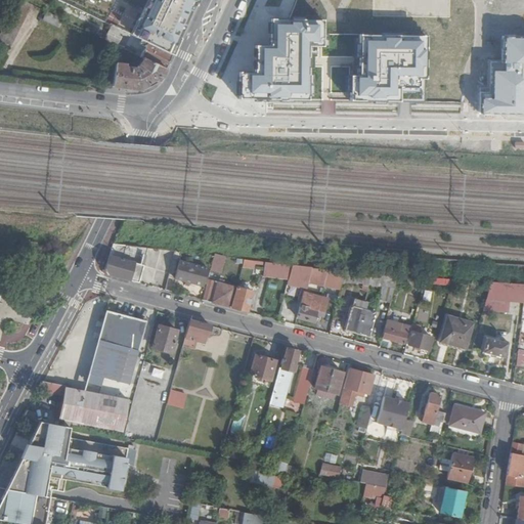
[(0,42),(10,47),(33,3),(26,0),(17,0),(0,35),(0,42)]
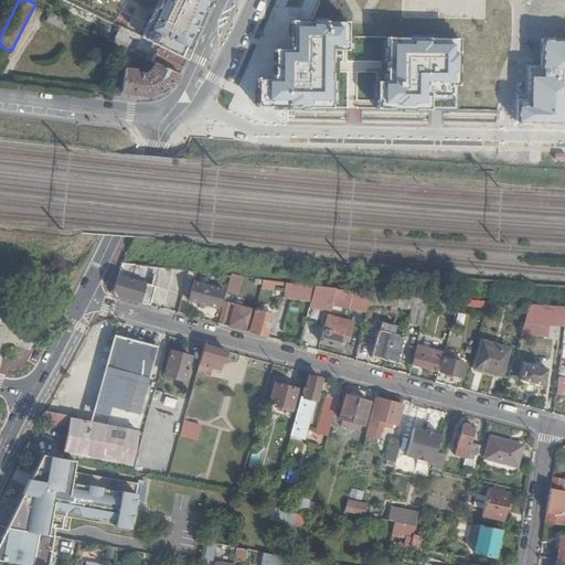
[(115,0),(118,1),(118,0),(168,0),(149,39),(185,56),(211,0),(115,0)]
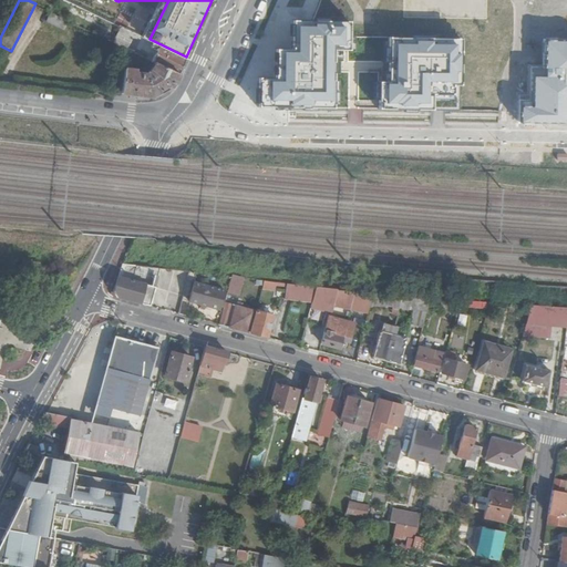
[(350,49),(350,35),(351,23),(351,20),(325,20),(313,20),(295,19),(294,48),(276,48),(276,78),(260,78),(259,105),(288,105),(333,106),(334,49),(350,49)]
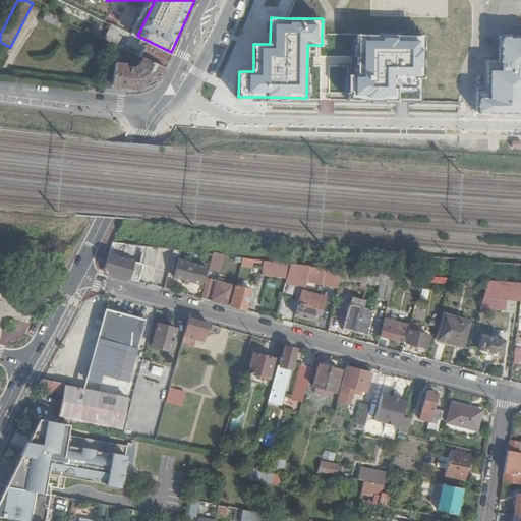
[(424,77),(425,35),(358,33),(358,74),(349,74),(349,99),(396,100),(402,100),(409,100),(418,100),(419,77),(424,77)]
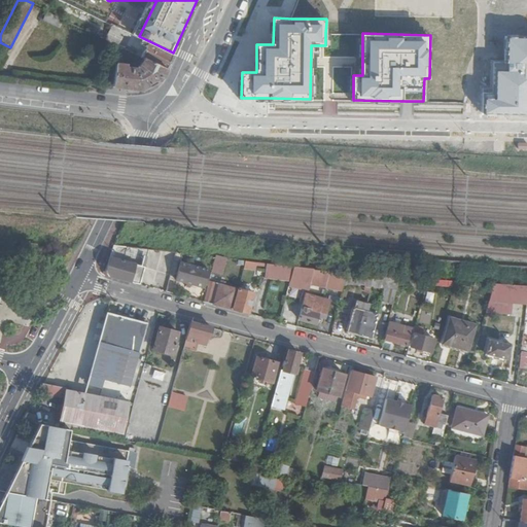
[(166,69),(173,55),(143,40),(132,34),(130,40),(140,44),(137,48),(130,44),(127,49),(138,56),(145,59),(166,69)]
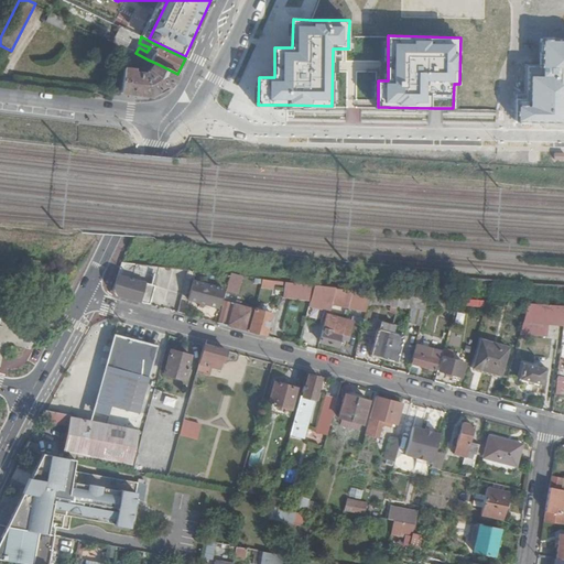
[(563,39),(540,39),(540,67),(528,67),(528,96),(518,96),(518,109),(517,122),(563,122),(563,39)]
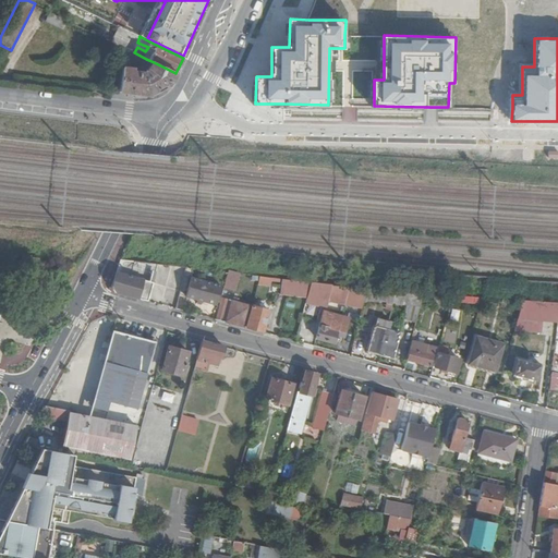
[(173,80),(176,73),(154,62),(152,70),(146,72),(146,74),(134,72),(134,70),(130,69),(131,63),(132,51),(125,48),(121,92),(147,95),(173,80)]
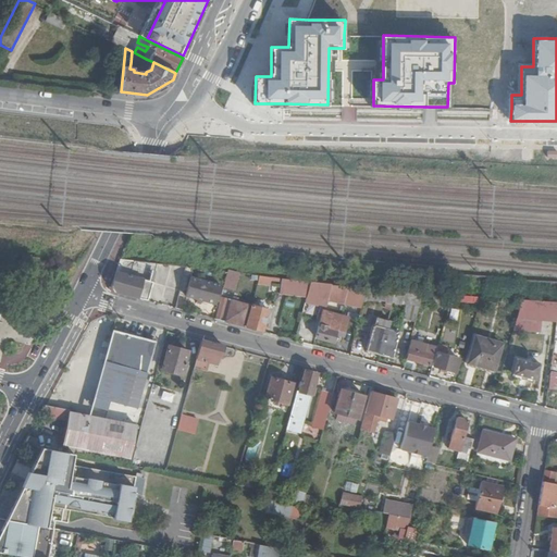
[(132,51),(131,63),(144,65),(146,59),(134,52),(132,51)]
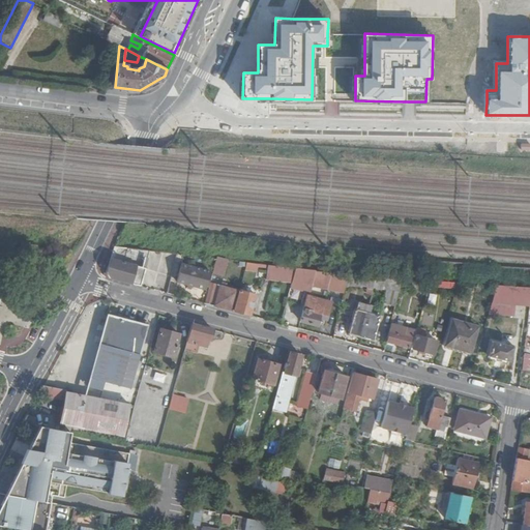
[(22,253),(37,255),(39,242),(24,240),(22,253)]
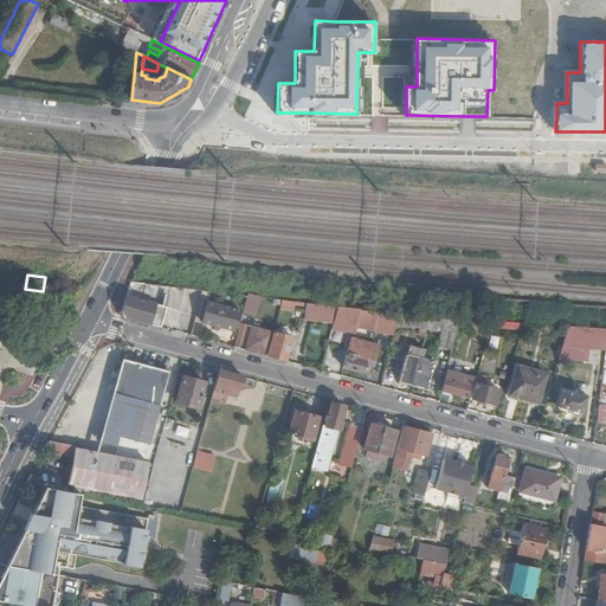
[(173,285),(130,279),(122,311),(128,318),(162,328),(167,313),(163,311),(167,300),(168,296),(171,296),(172,291),(173,285)]
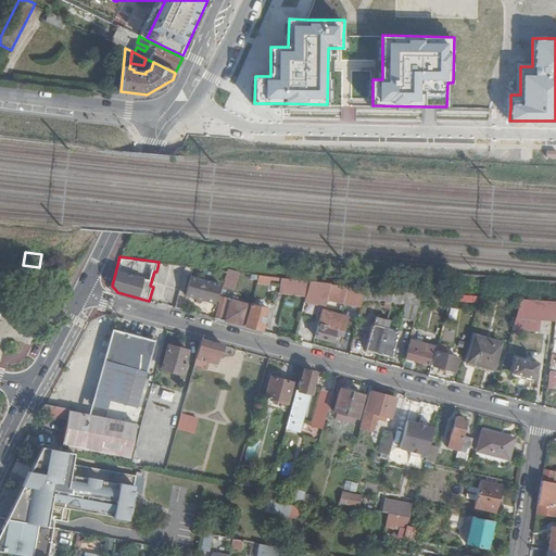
[(194,267),(186,265),(179,294),(198,299),(196,303),(200,304),(201,300),(216,304),(222,287),(191,279),(194,267)]
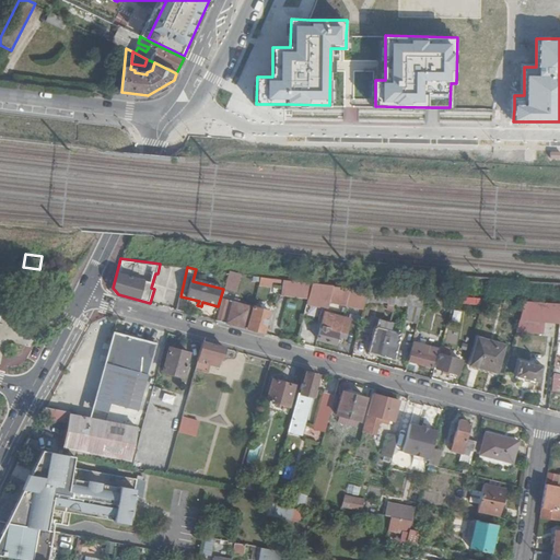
[(311,283),(282,280),(280,294),(307,296),(311,283)]
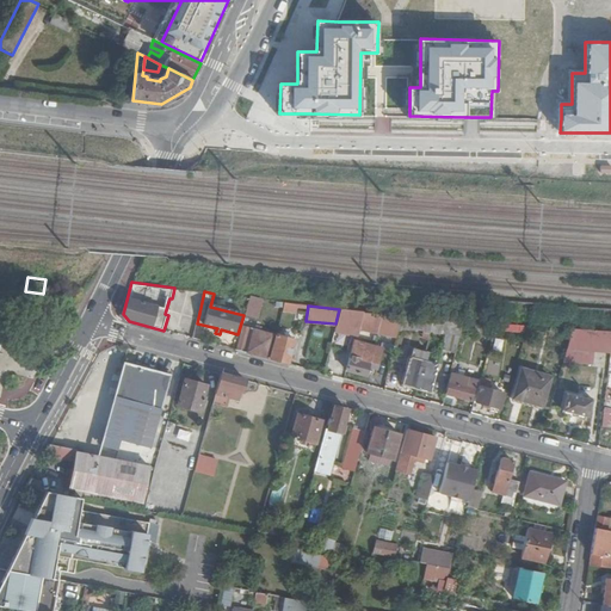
[(339,309),(335,323),(335,325),(396,331),(397,327),(400,315),(339,309)]
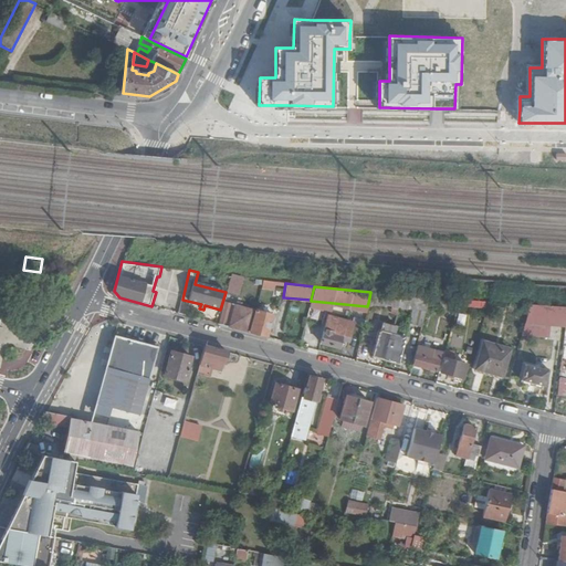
[(400,294),(370,292),(368,303),(391,305),(391,307),(398,308),(400,294)]
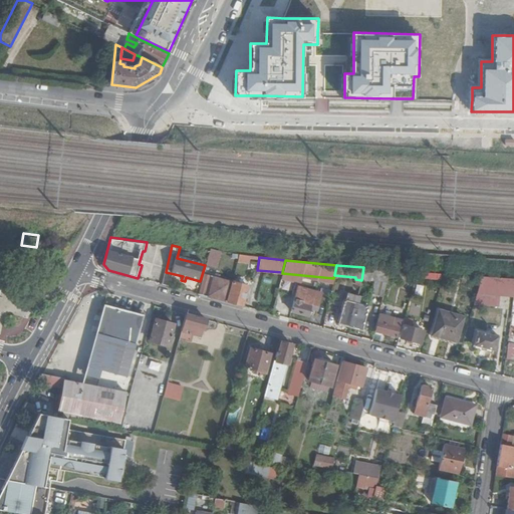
[(204,275),(200,295),(228,302),(233,282),(204,275)]
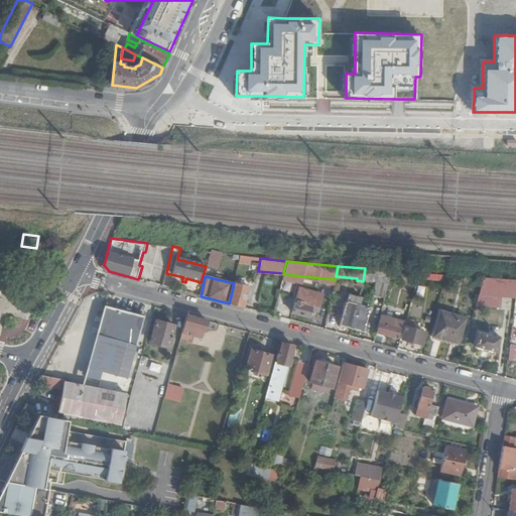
[(515,281),(515,279),(481,278),(477,295),(514,297),(515,292),(515,281)]
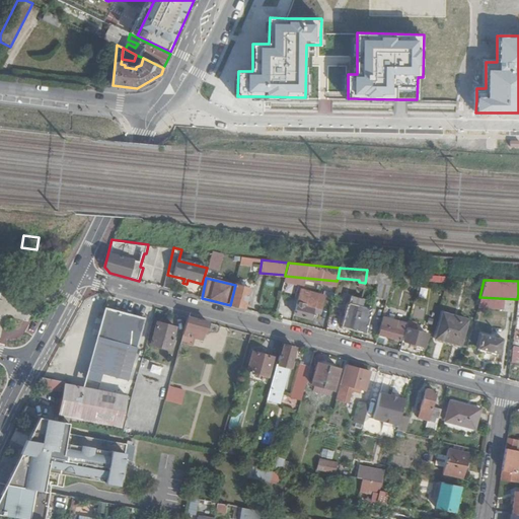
[(235,285),(230,305),(245,309),(250,289),(235,285)]
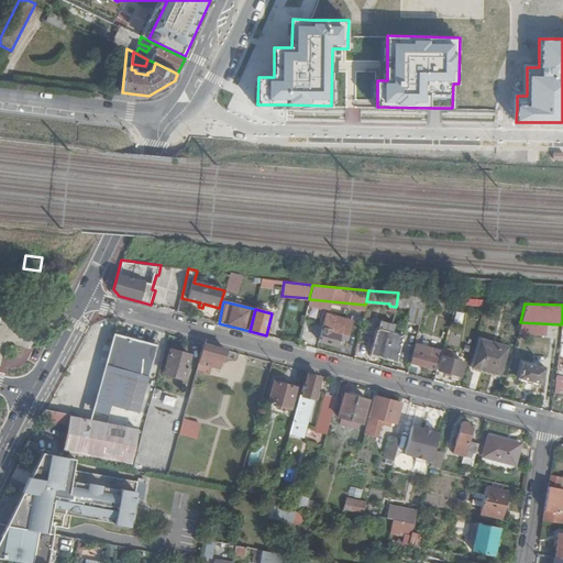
[(348,340),(353,318),(328,311),(319,341),(338,346),(340,338),(348,340)]
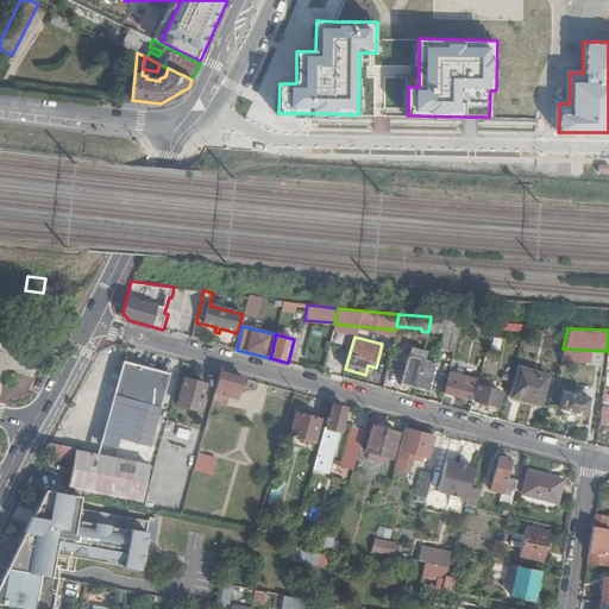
[(400,383),(414,387),(421,359),(408,355),(400,383)]
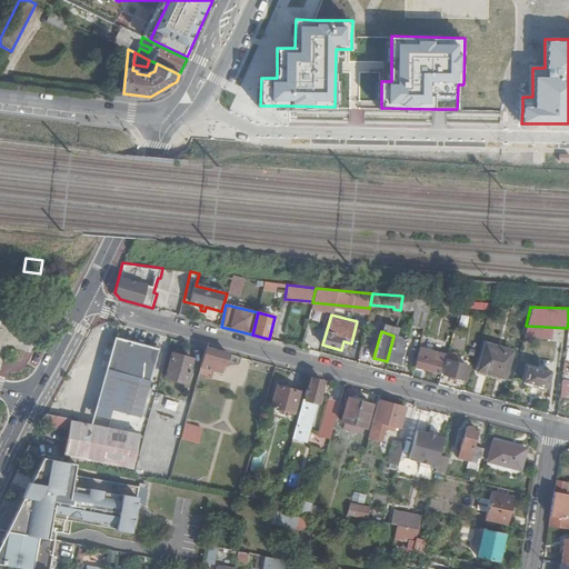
[(393,336),(387,361),(400,366),(407,339),(393,336)]
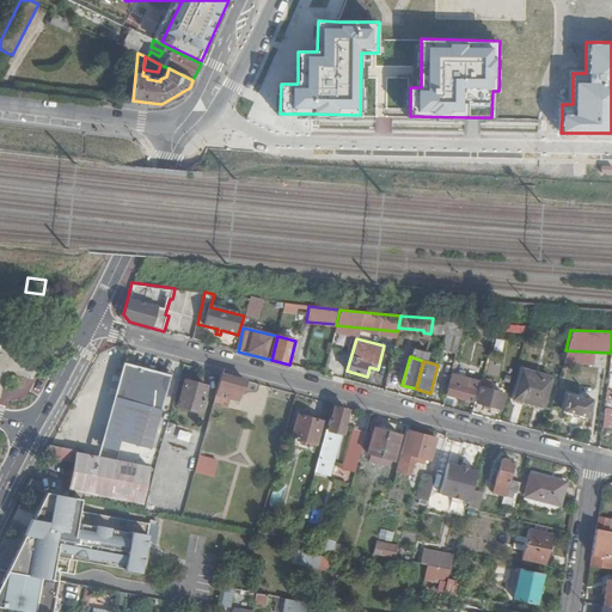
[(171,377),(124,365),(112,405),(104,436),(151,451),(160,414),(171,377)]
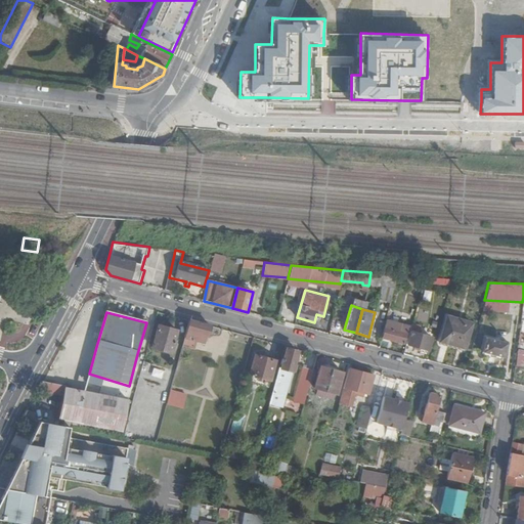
[(439,342),(465,349),(471,324),(446,317),(439,342)]
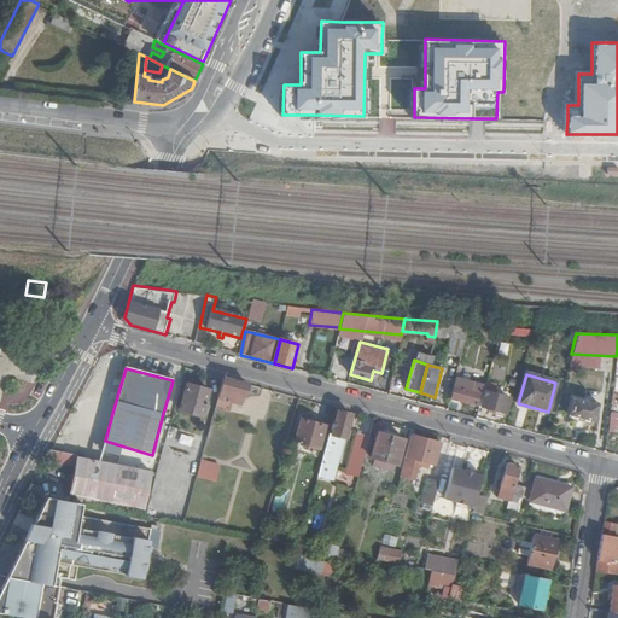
[(246,398),(249,385),(225,378),(219,398),(240,406),(243,397),(246,398)]
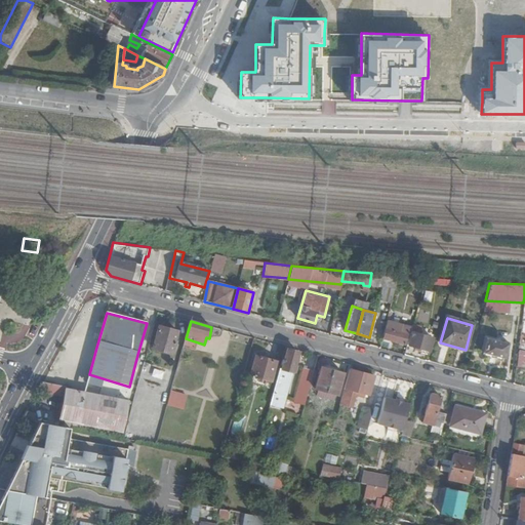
[(408,326),(387,321),(384,338),(404,344),(408,326)]
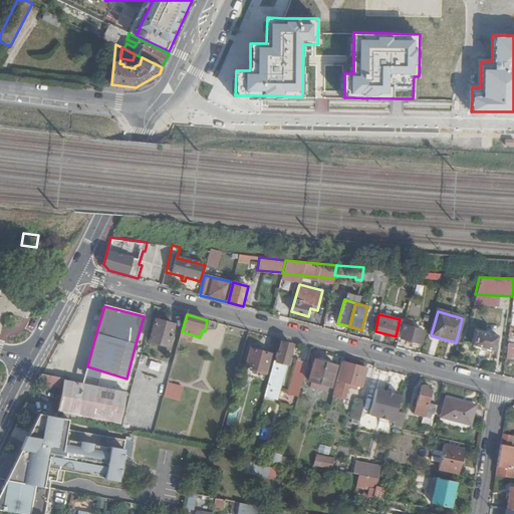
[(413,320),(404,317),(399,338),(412,341),(411,345),(419,347),(423,331),(410,328),(413,320)]
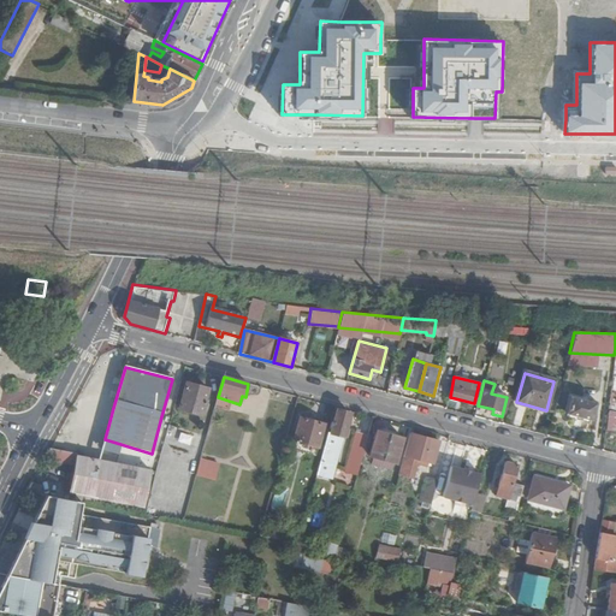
[(209,390),(188,383),(181,408),(202,415),(209,390)]
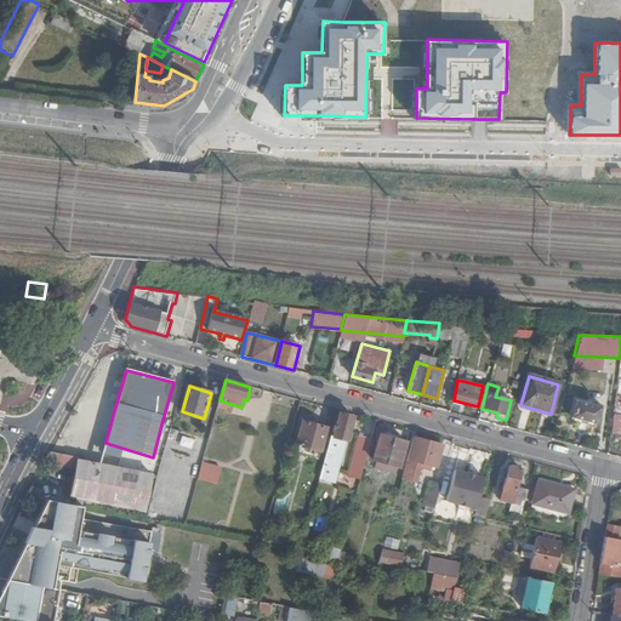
[(597,405),(585,402),(576,399),(571,419),(596,425),(600,406),(597,405)]
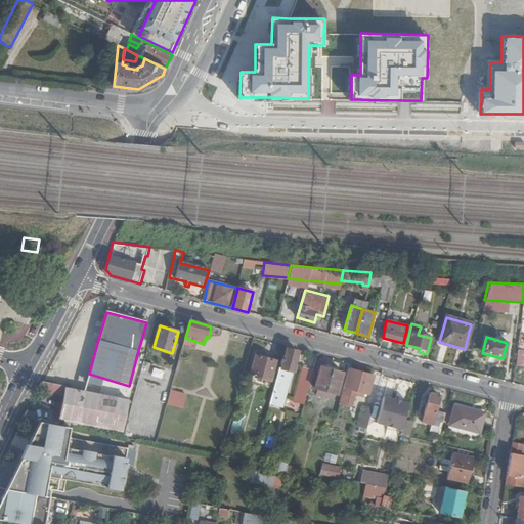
[(279,369),(273,392),(271,402),(282,405),(298,353),(287,349),(281,369),(279,369)]
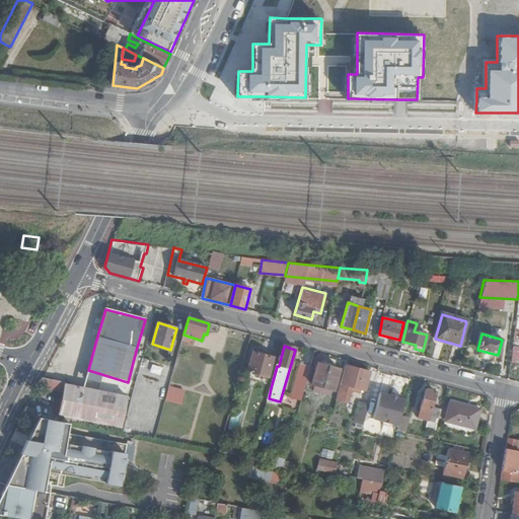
[(269,377),(274,358),(252,352),(248,371),(253,373),(255,376),(260,377),(261,375),(269,377)]
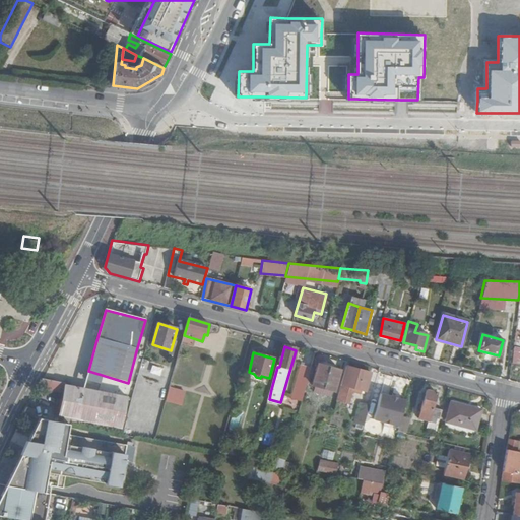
[(312,386),(322,389),(328,367),(318,363),(312,386)]
